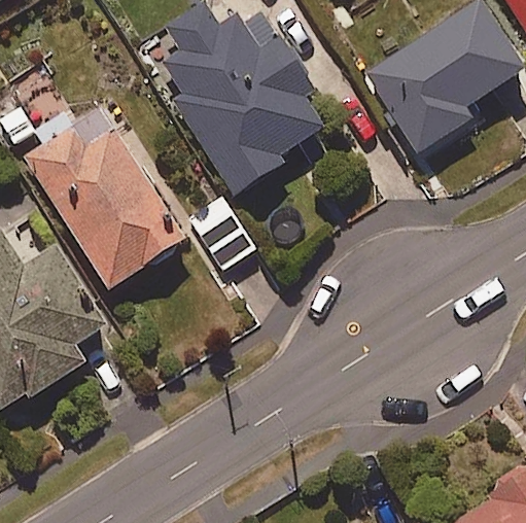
[(332,120),(254,0),(239,0),(211,19),(201,2),(147,37),(181,90),(170,97),(233,195),(283,162),(279,155),(332,120)]
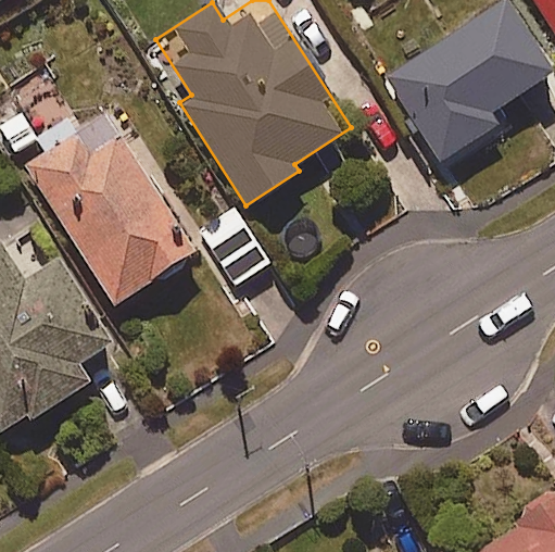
[(552,74),(506,0),(503,0),(385,74),(440,164),(500,127),(491,112),(552,74)]
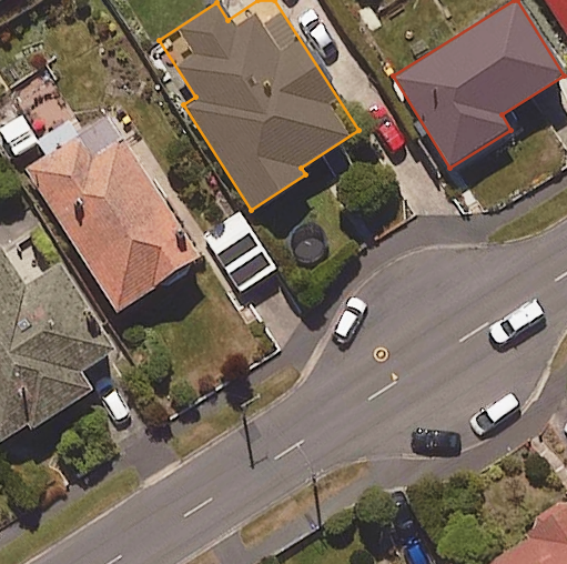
[(545,0),(566,34),(566,0),(545,0)]
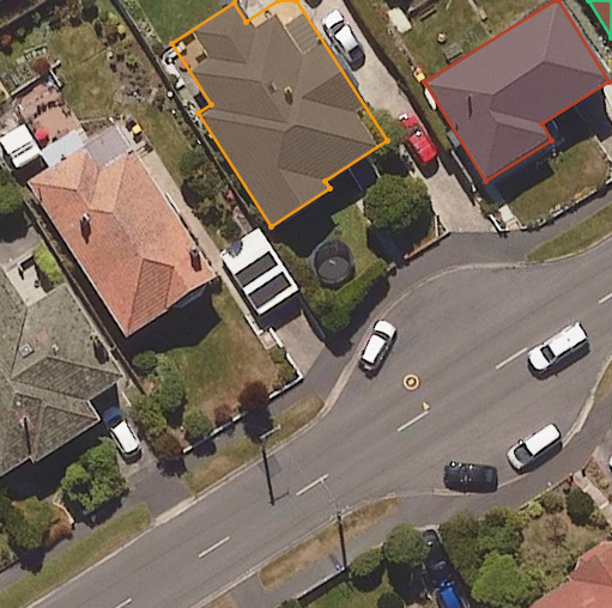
[(212,279),(116,125),(26,181),(123,335),(212,279)]
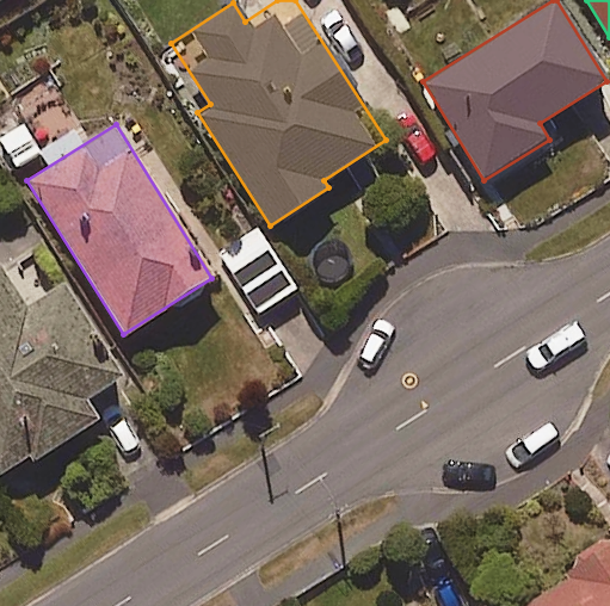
[(295,288),(258,226),(220,248),(257,310),(295,288)]
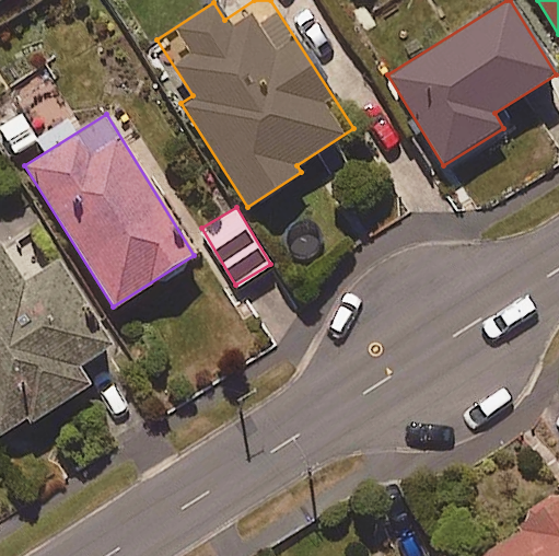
[(21,284),(0,250),(0,441),(89,386),(78,369),(111,348),(56,261),(21,284)]
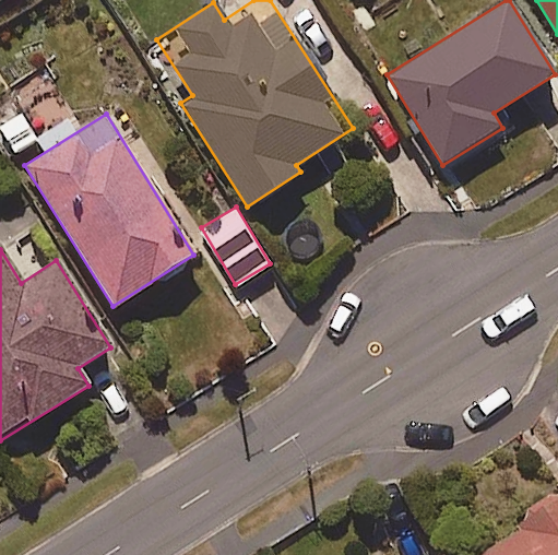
[(557,554),(557,498),(472,554),(557,554)]
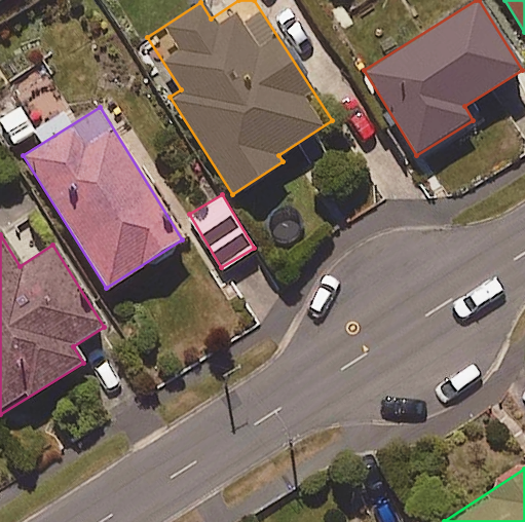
All buildings are outlined.
